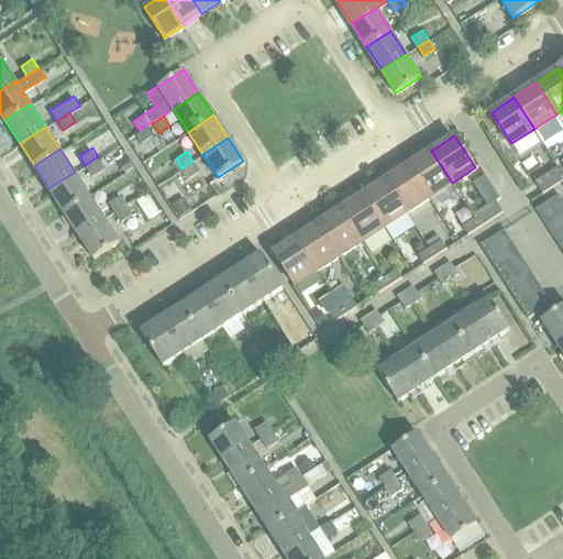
[(431,151),(409,165),(430,197),(452,183),(431,151)]
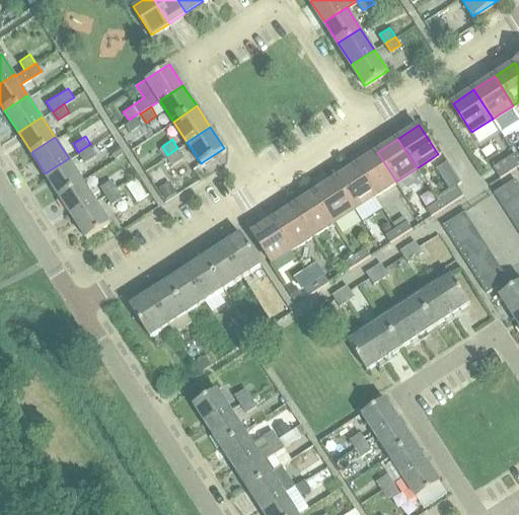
[(90,144),(78,152),(84,161),(96,154),(90,144)]
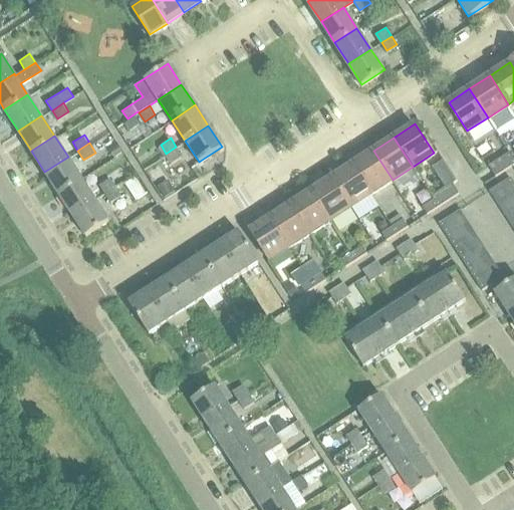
[(176,147),(166,154),(172,163),(182,156),(176,147)]
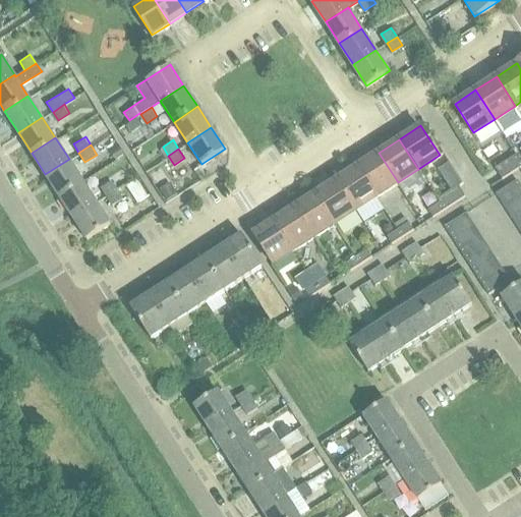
[(379,153),(358,166),(377,195),(398,182),(379,153)]
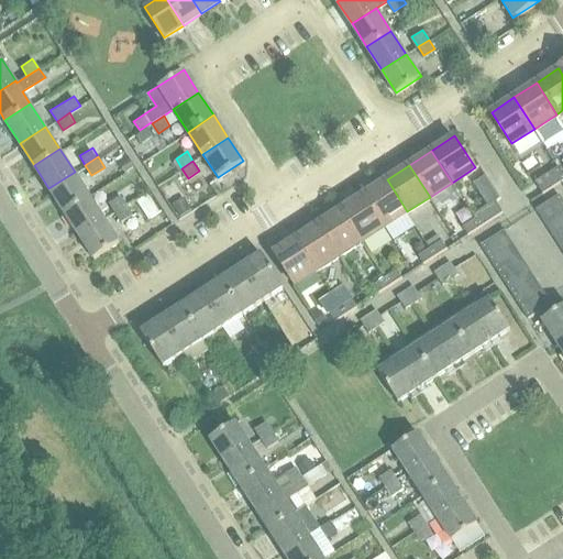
[(534,179),(542,192),(562,178),(562,173),(558,165),(534,179)]
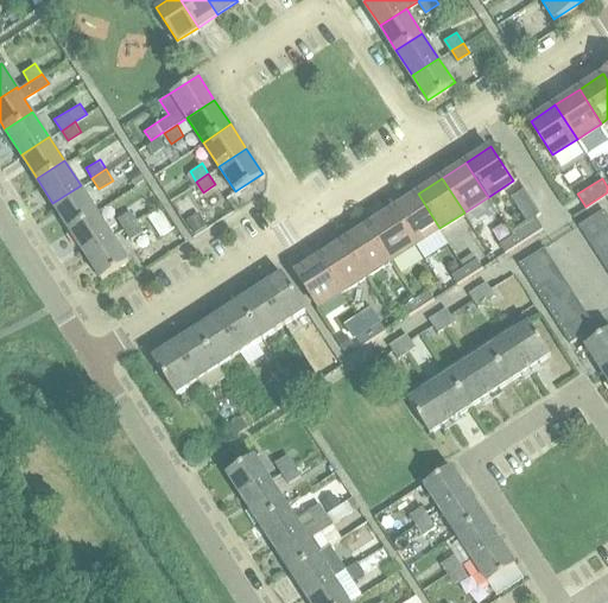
[(52,203),(69,228),(96,210),(81,185),(52,203)]
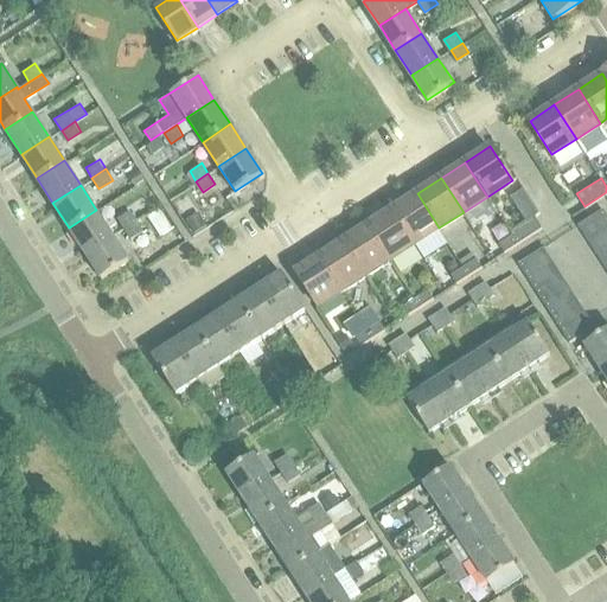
[(417,193),(394,209),(415,243),(439,228),(417,193)]
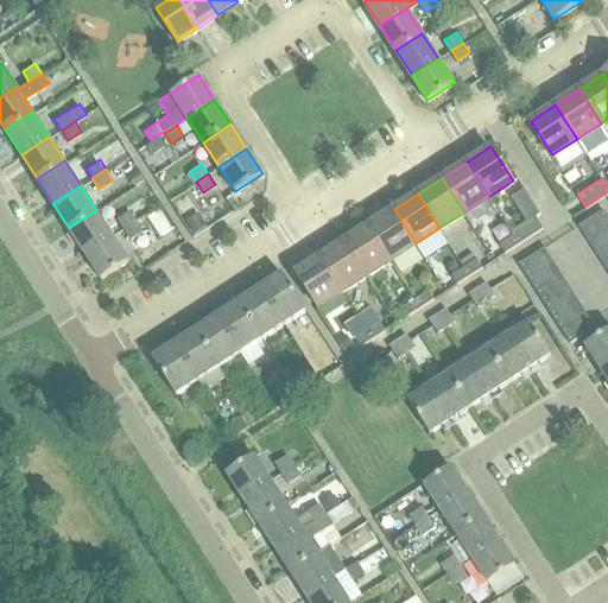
[(578,223),(607,268),(607,214),(603,208),(578,223)]
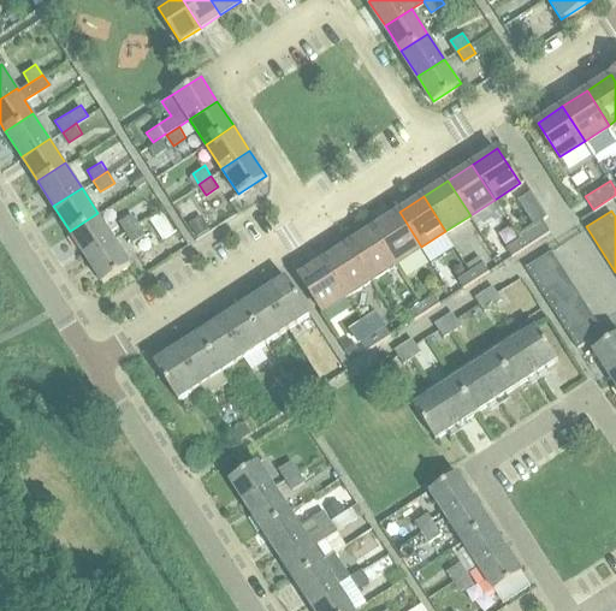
[(118,220),(125,231),(137,223),(131,212),(118,220)]
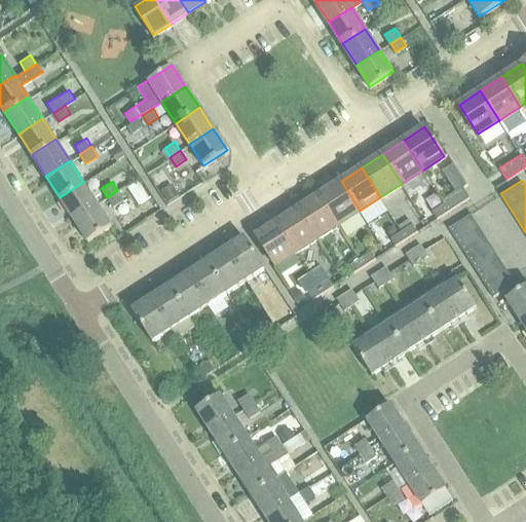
[(341,181),(320,194),(339,224),(360,211),(341,181)]
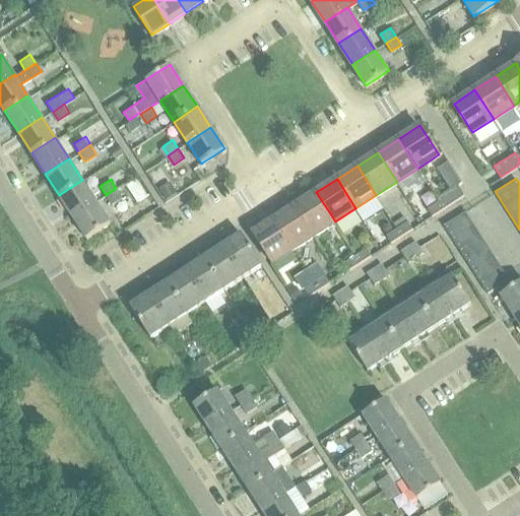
[(59,195),(72,215),(95,200),(82,180),(59,195)]
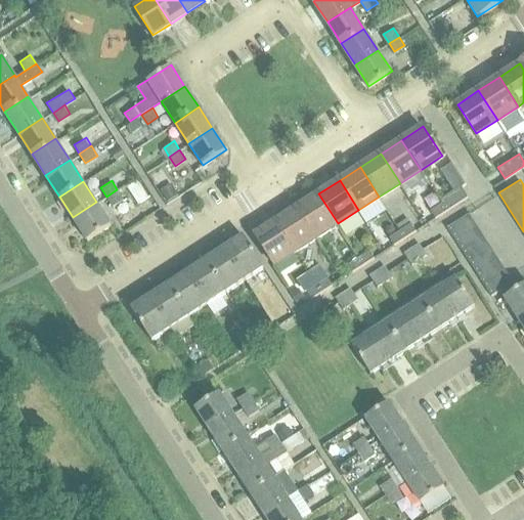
[(442,202),(446,210),(468,196),(461,184),(439,199),(442,202)]
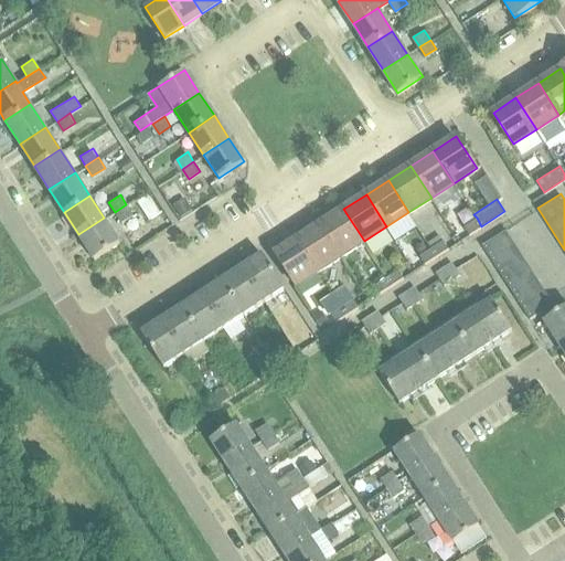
[(126,204),(115,212),(121,222),(132,215),(126,204)]
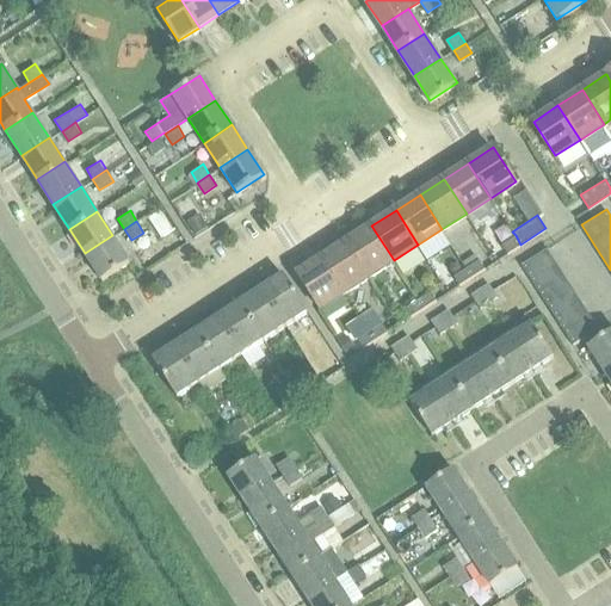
[(371,226),(347,242),(369,276),(394,260),(371,226)]
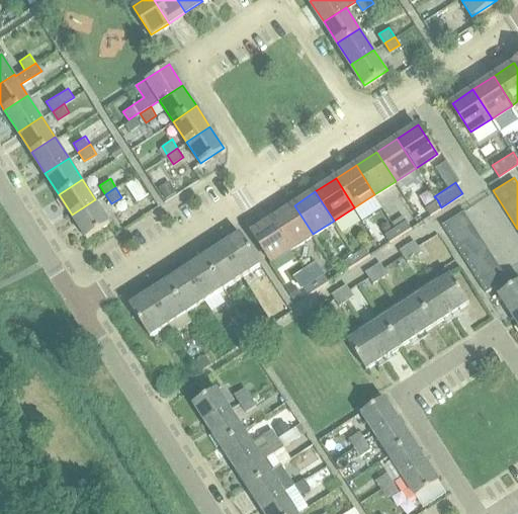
[(95,199),(72,215),(86,237),(109,222),(95,199)]
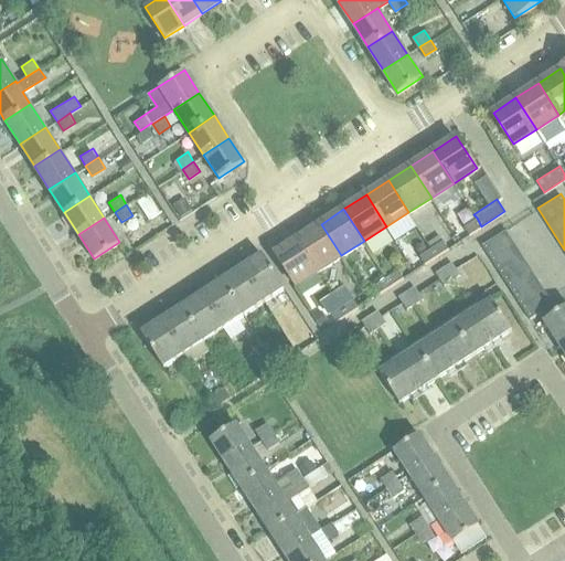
[(481,226),(477,218),(465,225),(470,234),(481,226)]
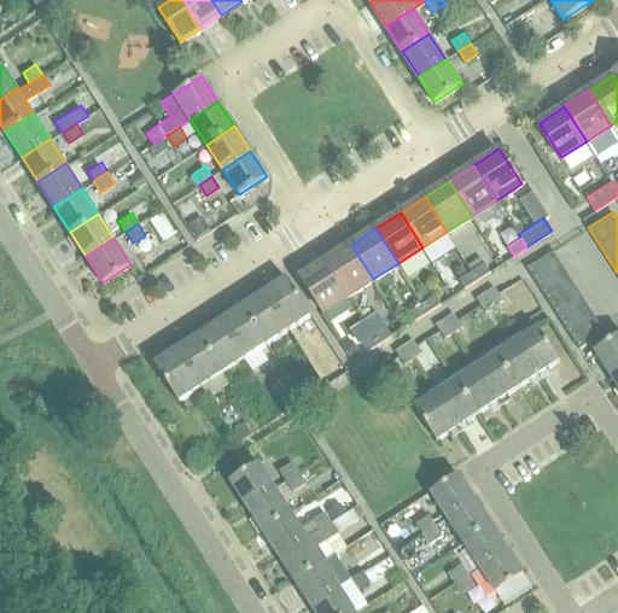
[(351,245),(326,261),(349,295),(373,279),(351,245)]
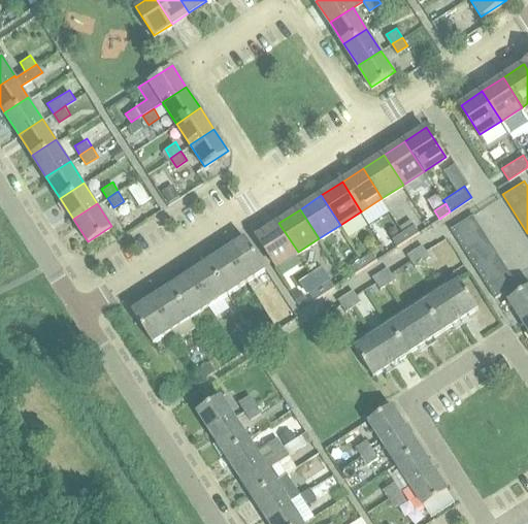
[(517,283),(472,214),(451,228),(495,297),(517,283)]
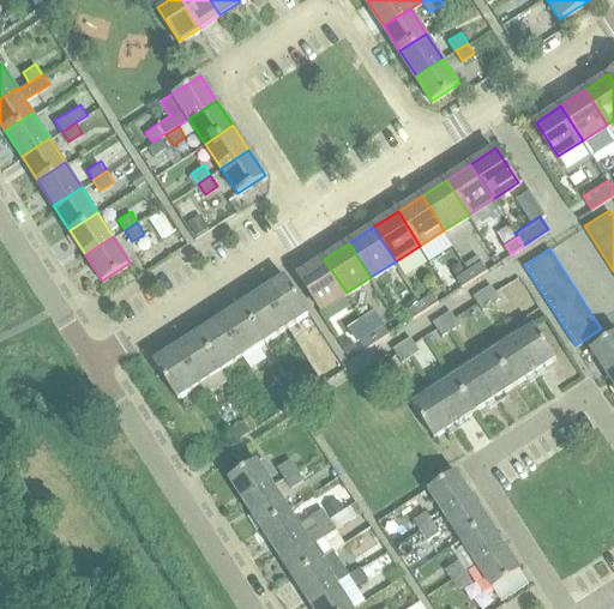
[(347,293),(324,259),(300,275),(321,309),(347,293)]
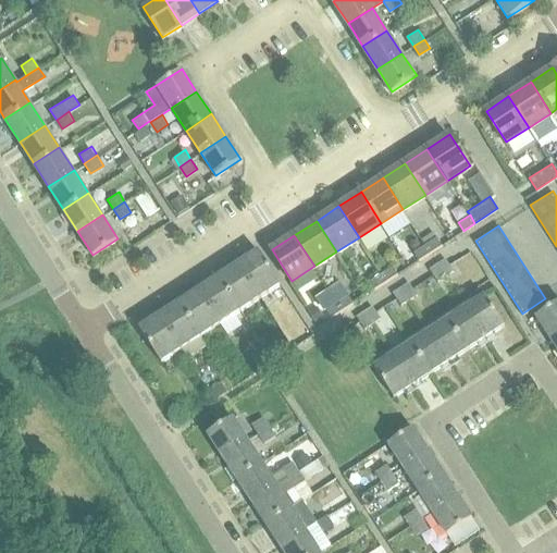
[(437,236),(425,244),(431,252),(442,244),(437,236)]
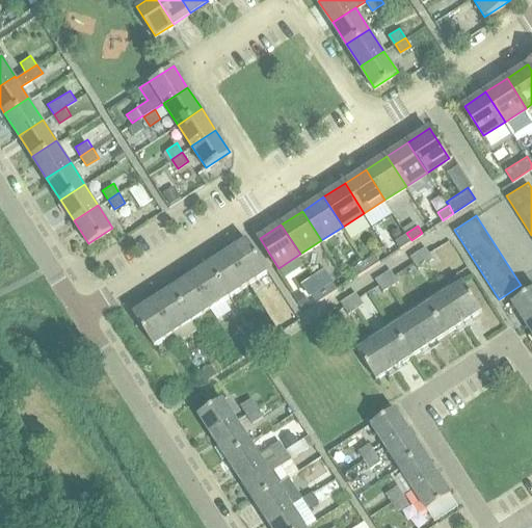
[(411,240),(406,233),(395,240),(400,247),(411,240)]
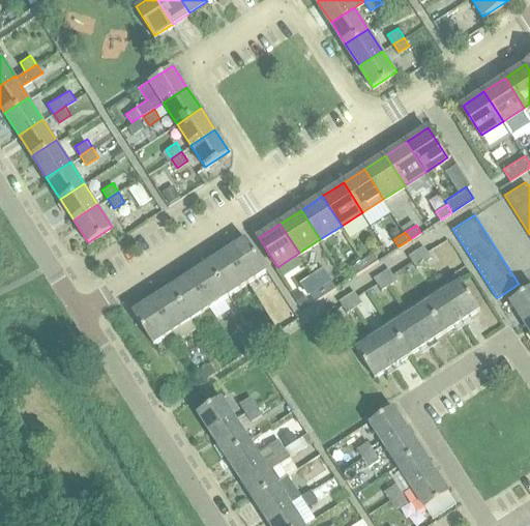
[(246,237),(227,250),(247,282),(267,269),(246,237)]
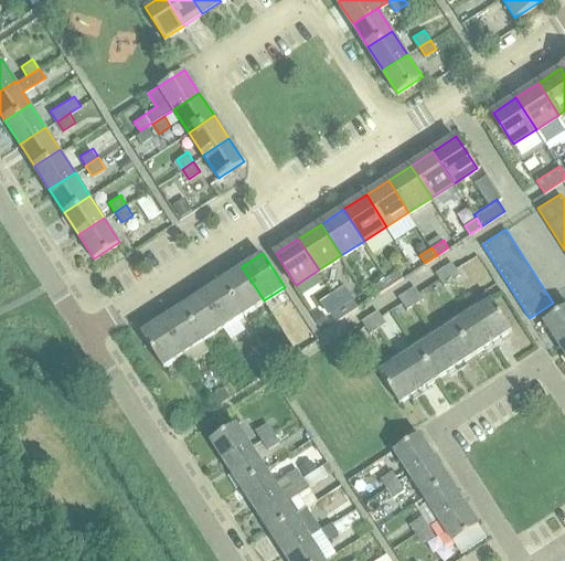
[(435,272),(443,284),(459,273),(452,261),(435,272)]
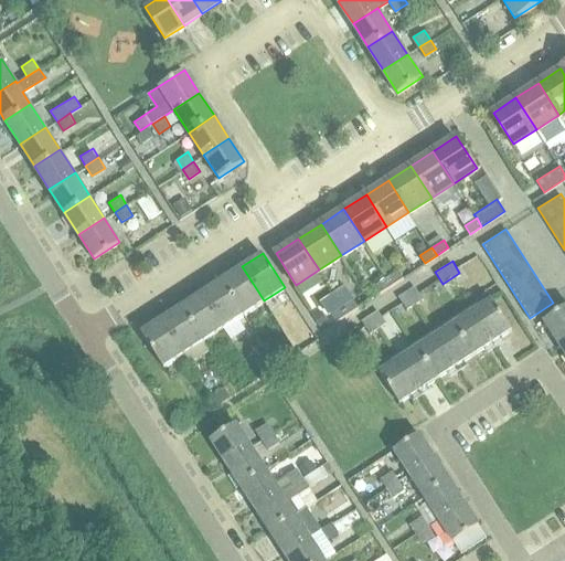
[(242,266),(222,279),(244,314),(264,300),(242,266)]
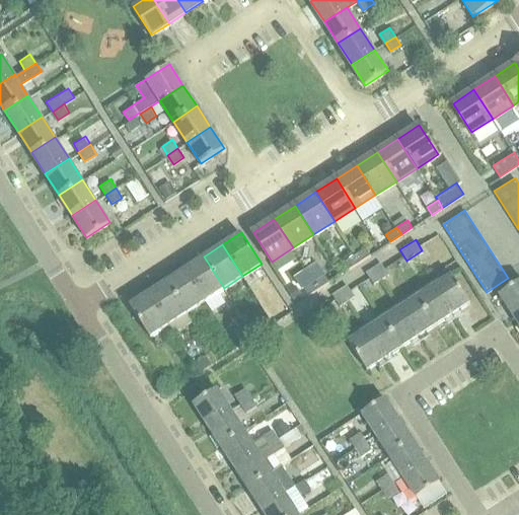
[(366,246),(355,253),(360,261),(371,254),(366,246)]
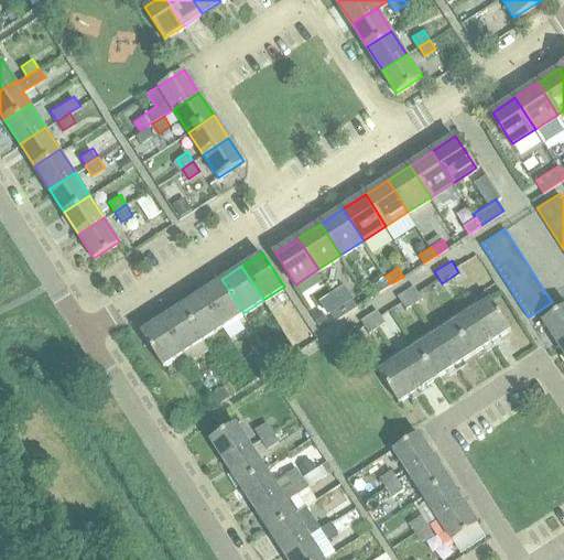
[(391,283),(386,276),(375,283),(380,291),(391,283)]
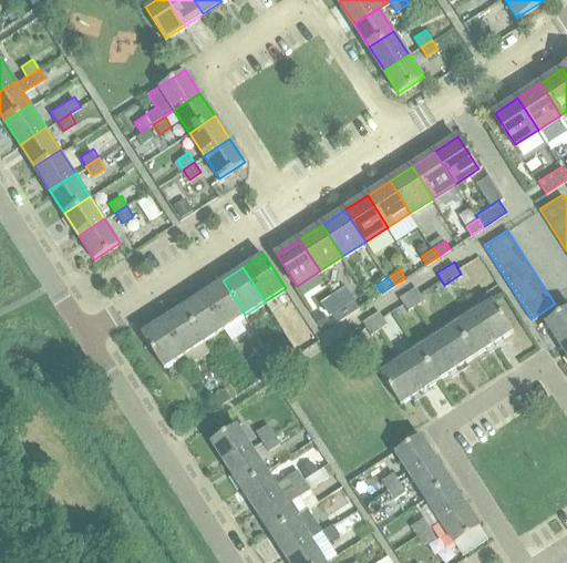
[(223,280),(203,293),(225,327),(245,315),(223,280)]
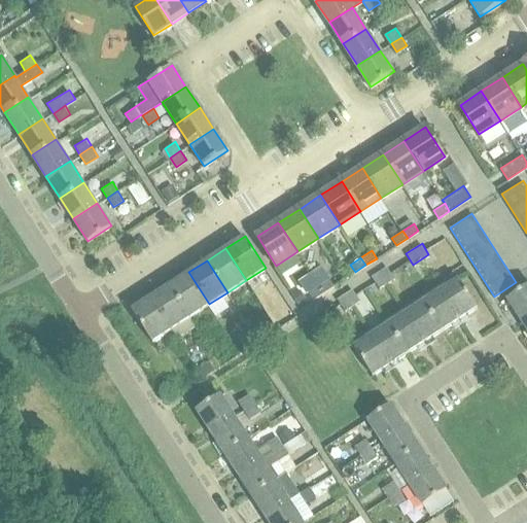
[(371,276),(378,286),(394,277),(387,266),(371,276)]
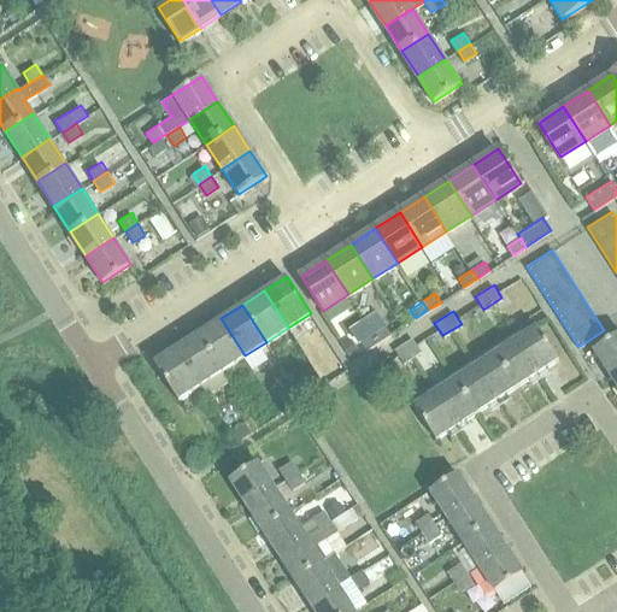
[(221,318),(198,333),(222,370),(245,355),(221,318)]
